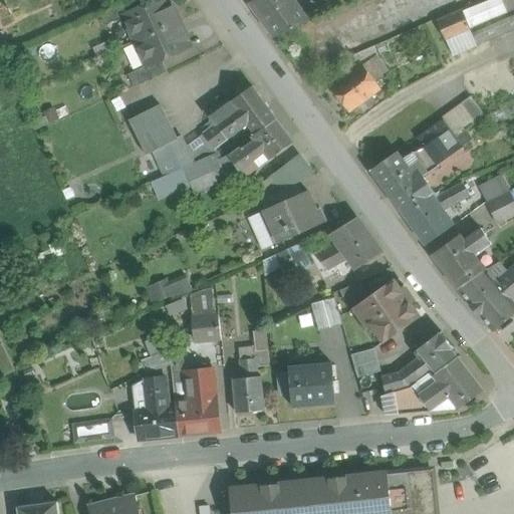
[(134,0),(129,0),(100,13),(105,25),(123,17),(123,16),(139,9),(134,0)]
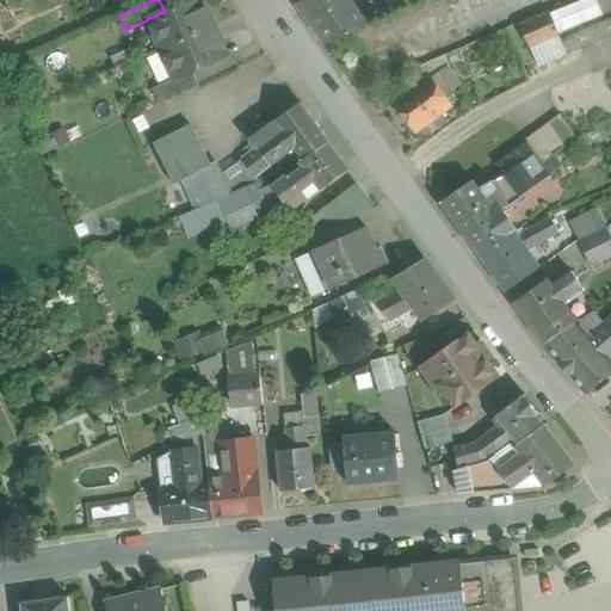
[(187,0),(165,11),(147,19),(147,20),(161,50),(213,25),(201,0),(187,0)]
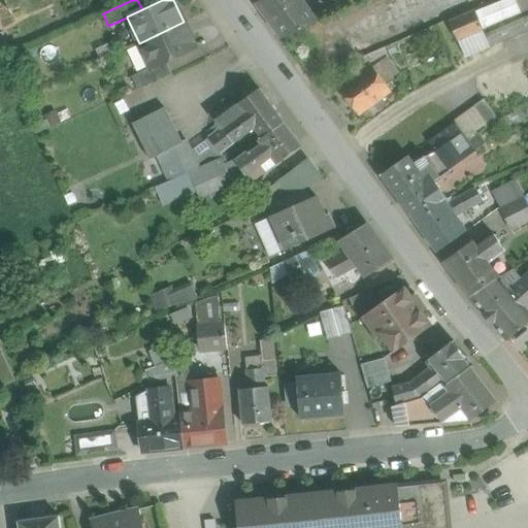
[(262,0),(257,4),(282,38),(319,22),(314,14),(345,0),(262,0)]
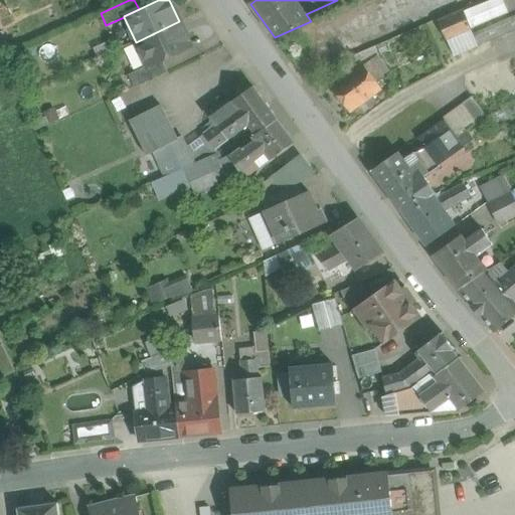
[(464,11),(439,22),(447,41),(471,30),(472,30),(464,11)]
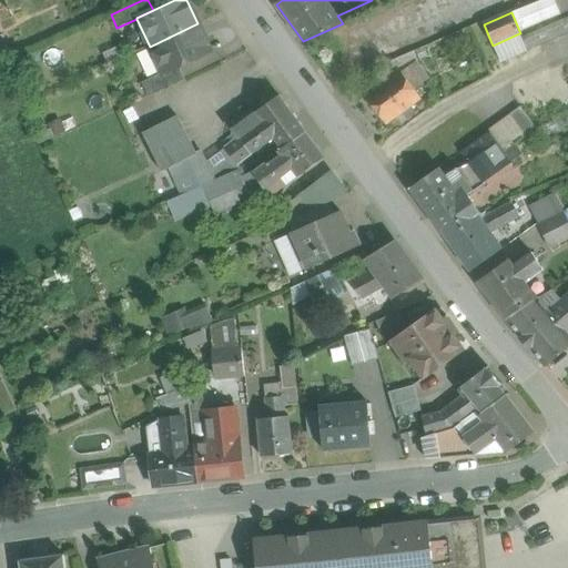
[(567,16),(520,38),(527,52),(567,33),(567,16)]
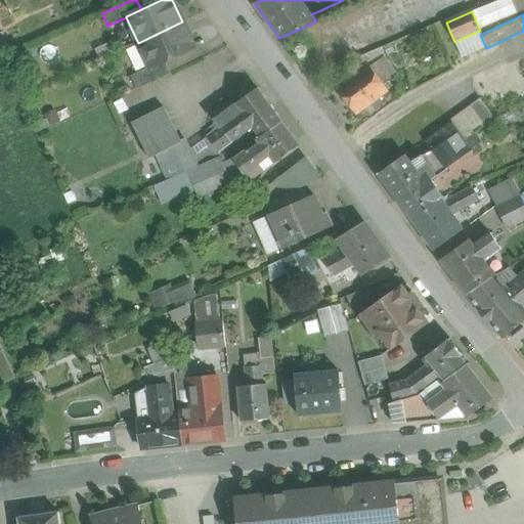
[(182,22),(138,43),(149,68),(149,69),(165,61),(194,48),(182,22)]
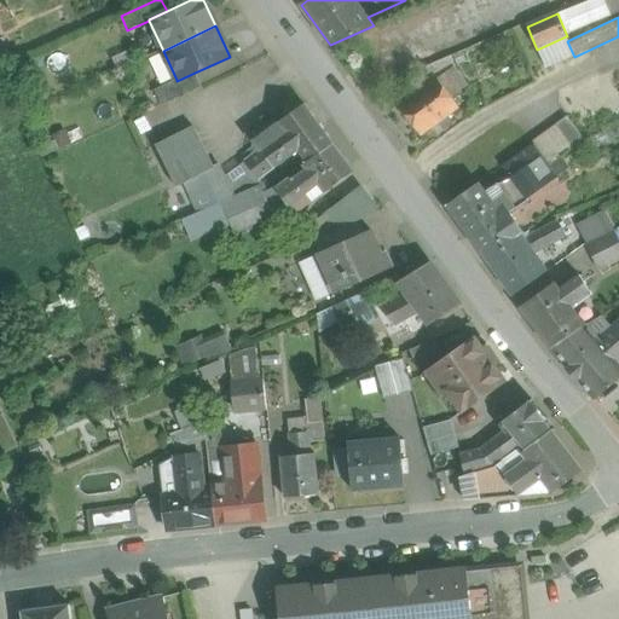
[(566,36),(537,50),(545,70),(574,57),(567,41),(566,36)]
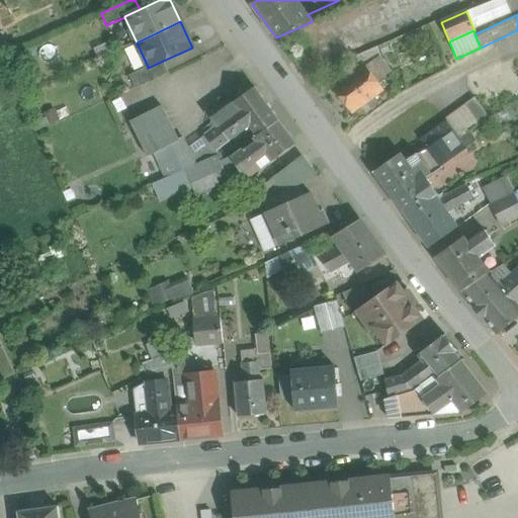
[(163,61),(148,68),(148,67),(130,75),(136,88),(169,73),(163,61)]
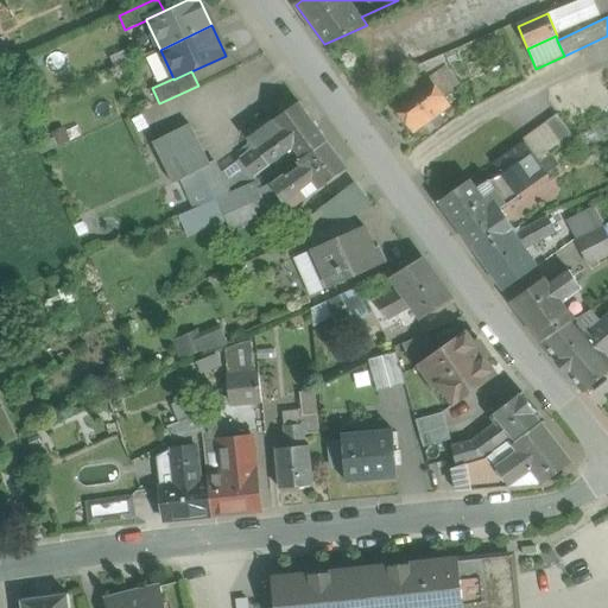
[(428,77),(391,105),(413,134),(450,108),(428,77)]
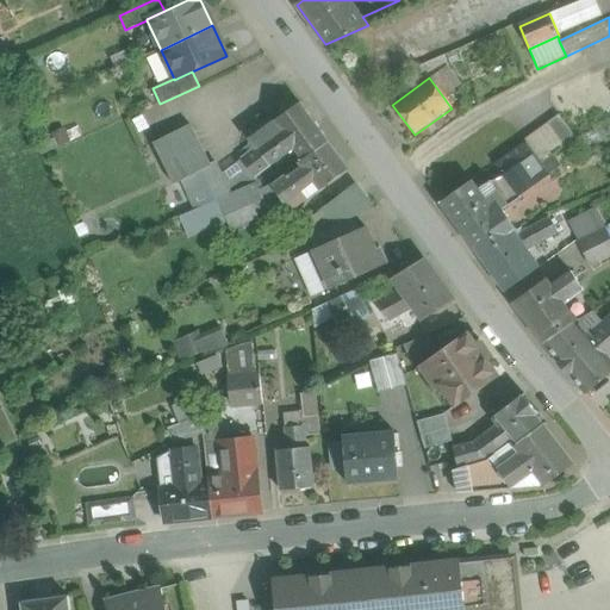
[(329,141),(300,103),(275,122),(294,148),(303,160),(304,160),(329,141)]
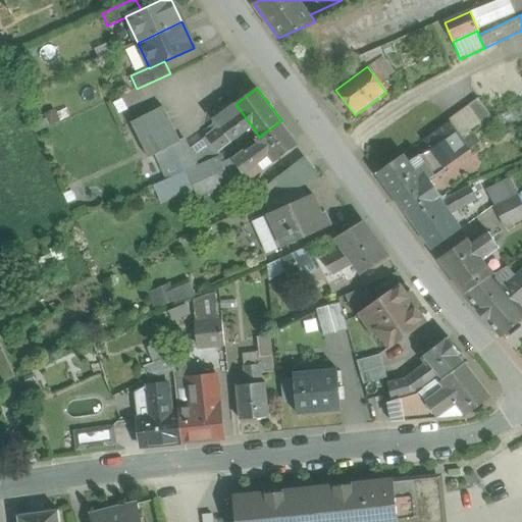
[(478,98),(449,119),(451,121),(463,139),(492,118),(478,98)]
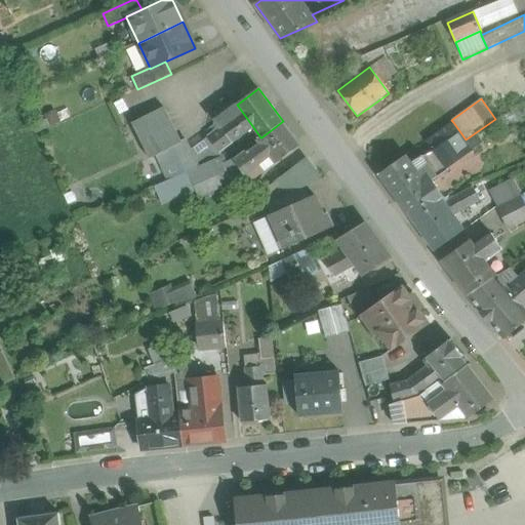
[(237,105),(215,120),(221,127),(233,143),(253,127),(237,105)]
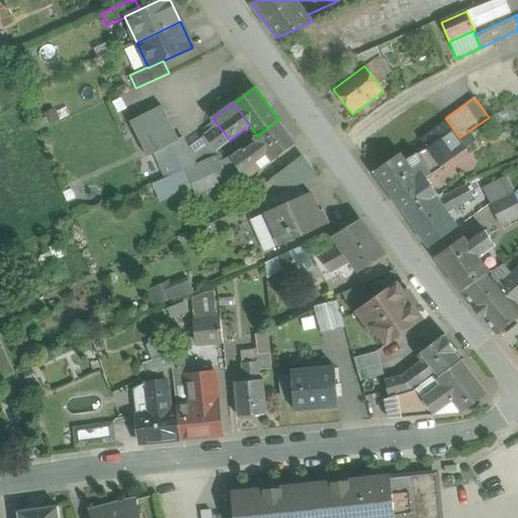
[(178,140),(162,106),(131,121),(148,157),(155,154),(166,177),(185,169),(195,164),(186,146),(183,138),(178,140)]
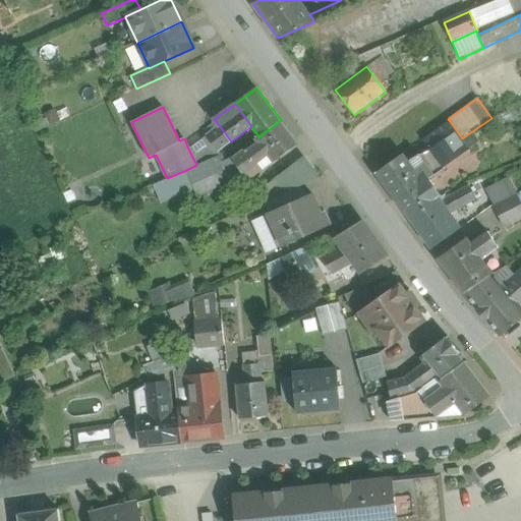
[(281,120),(259,136),(258,136),(255,138),(258,143),(273,163),(274,163),(299,145),(281,120)]
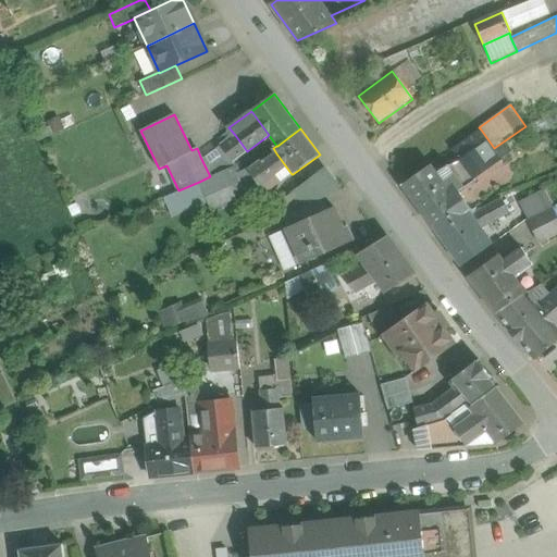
[(481,130),(452,149),(460,161),(461,160),(473,176),(474,176),(500,158),(497,153),(497,152),(494,148),(481,130)]
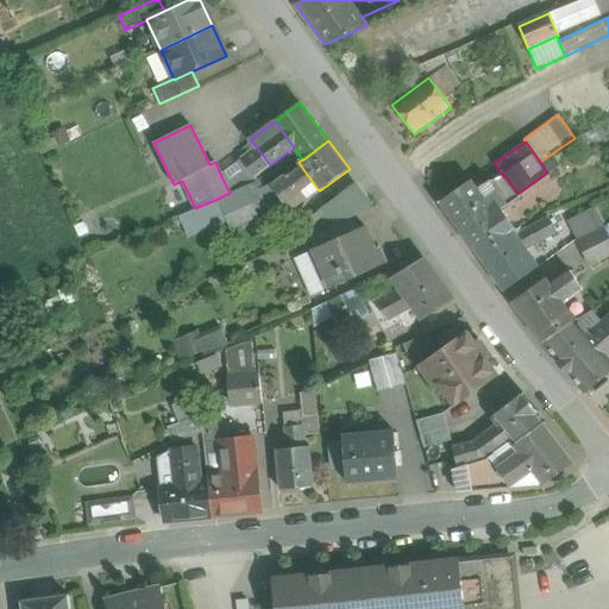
[(257,148),(242,159),(255,177),(270,165),(257,148)]
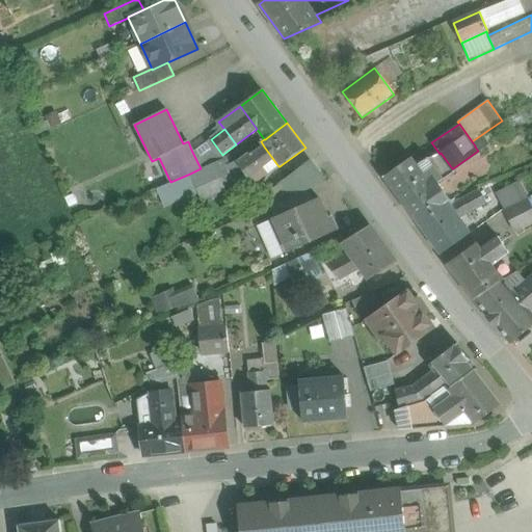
[(201,168),(225,157),(222,155),(211,139),(191,150),(201,168)]
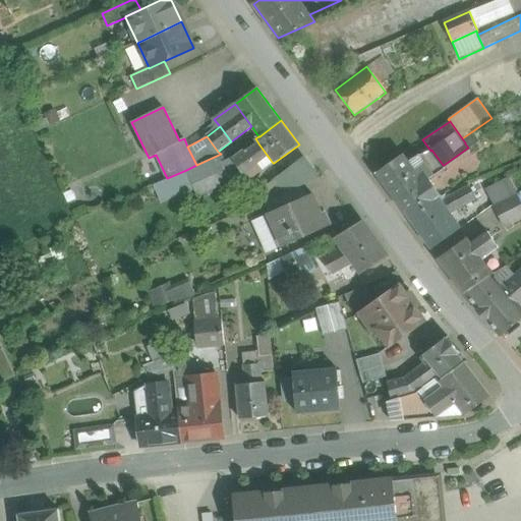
[(258,143),(246,153),(244,151),(233,159),(243,174),(258,163),(264,170),(273,163),(258,143)]
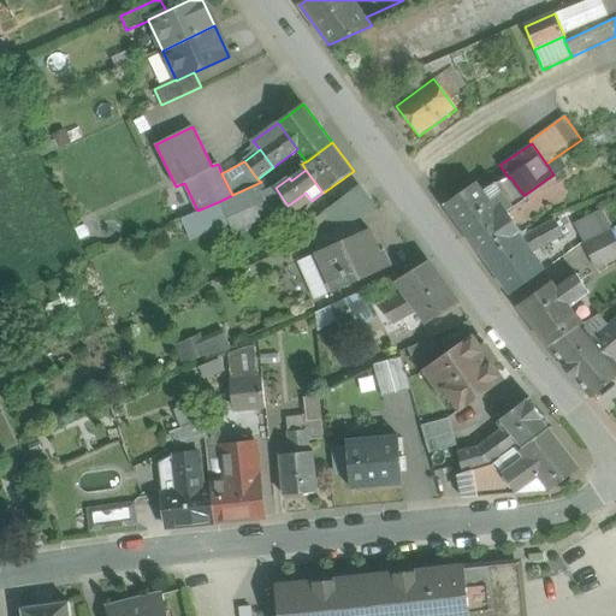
[(509,178),(481,189),(502,217),(507,213),(525,201),(527,200),(525,195),(523,195),(510,177),(509,178)]
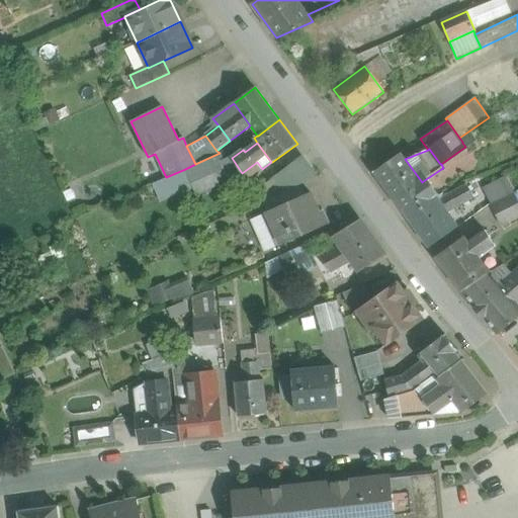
[(195,164),(185,169),(190,179),(197,195),(221,185),(214,173),(227,168),(220,153),(195,164)]
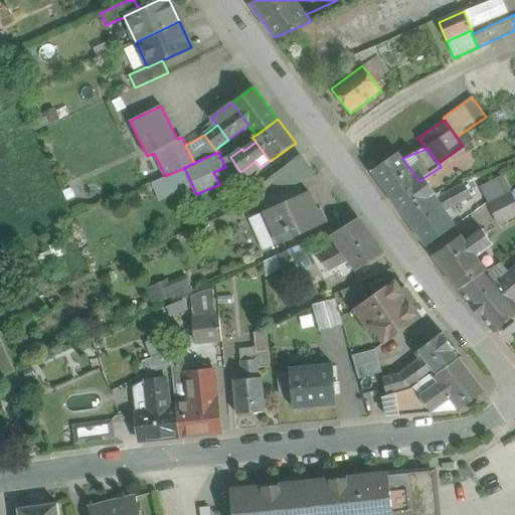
[(402,158),(398,152),(372,171),(393,200),(419,181),(402,158)]
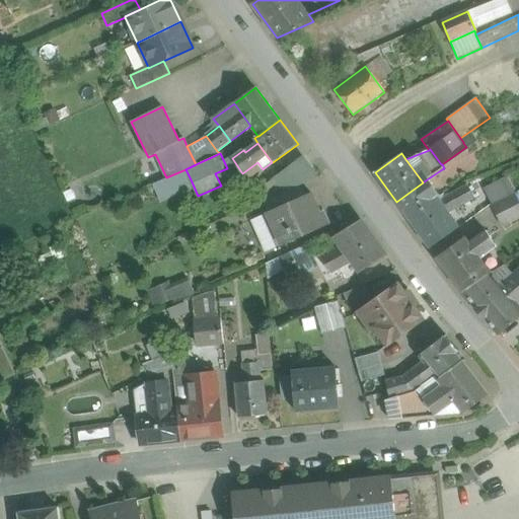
[(304,154),(280,172),(288,191),(302,184),(320,176),(304,154)]
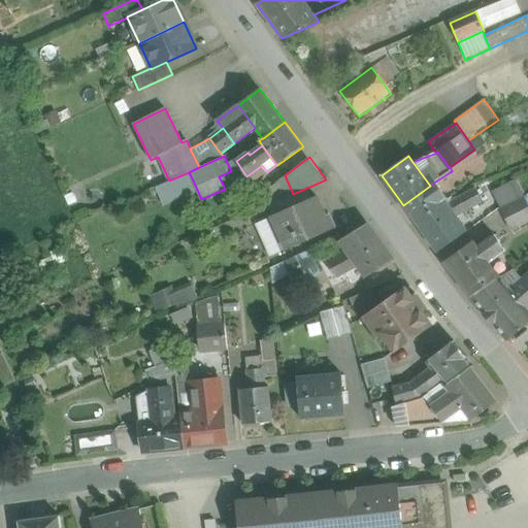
[(189,172),(169,180),(173,191),(194,183),(189,172)]
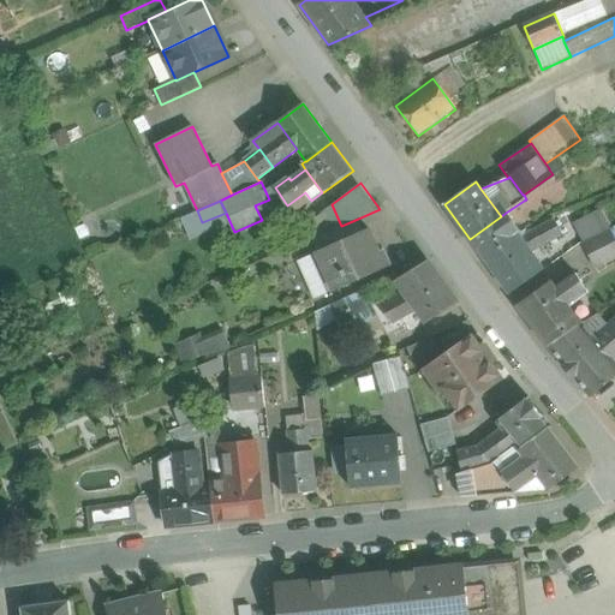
[(332,204),(318,209),(329,232),(341,226),(332,204)]
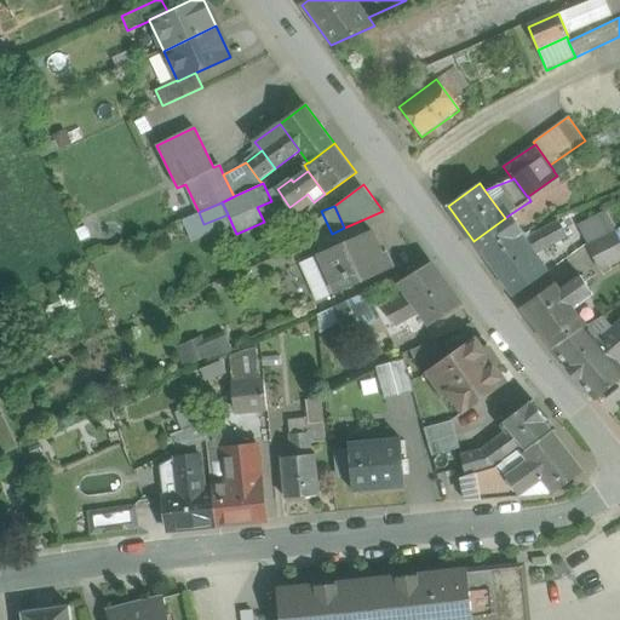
[(505,218),(474,241),(484,254),(500,244),(521,235),(523,233),(510,214),(505,218)]
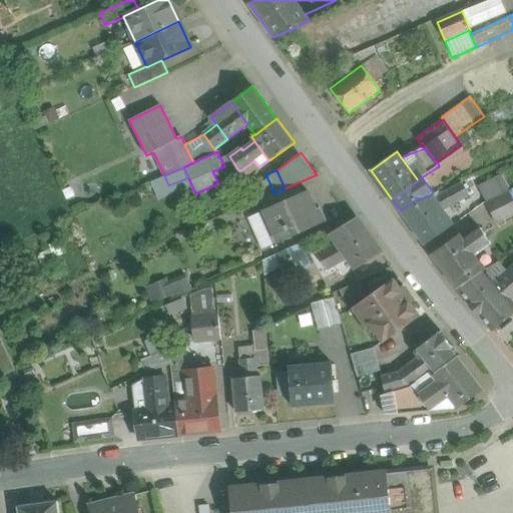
[(275,193),(262,199),(267,209),(303,193),(299,182),(285,188),(275,193)]
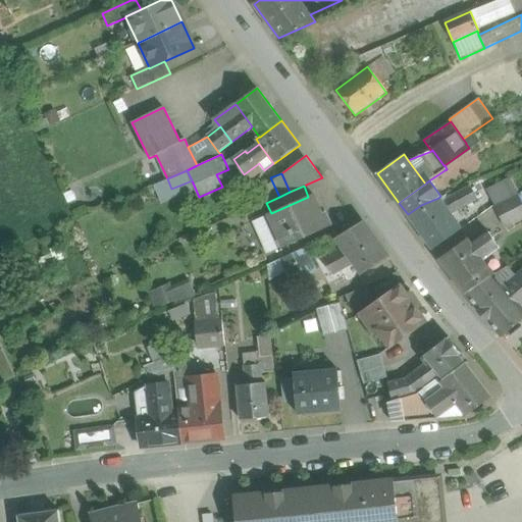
[(470,188),(442,202),(451,213),(478,200),(470,188)]
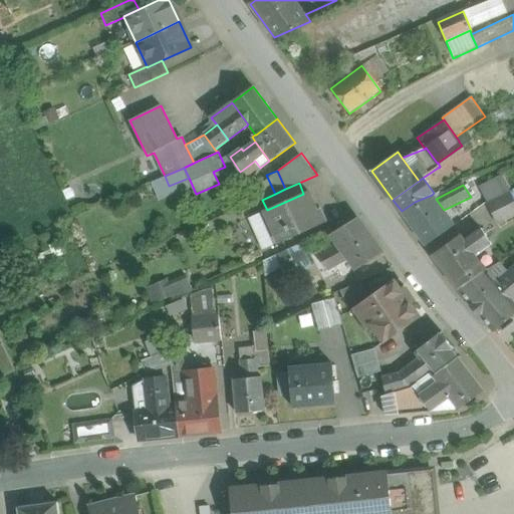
[(267,210),(265,211),(279,243),(327,222),(322,210),(318,212),(309,192),(303,194),(267,210)]
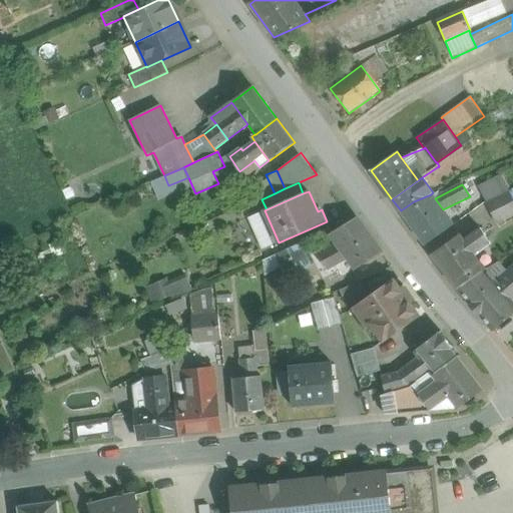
[(512,200),(508,191),(486,202),(492,213),(512,202),(512,200)]
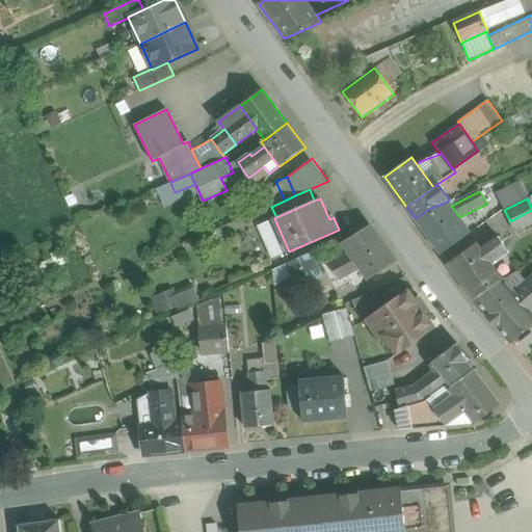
[(447,202),(429,209),(416,218),(441,255),(471,234),(459,217),(451,206),(447,202)]
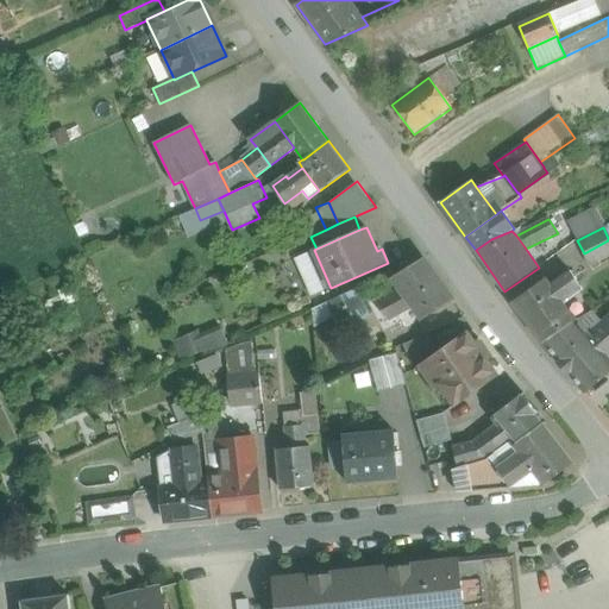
[(608,240),(584,253),(591,268),(608,257),(608,240)]
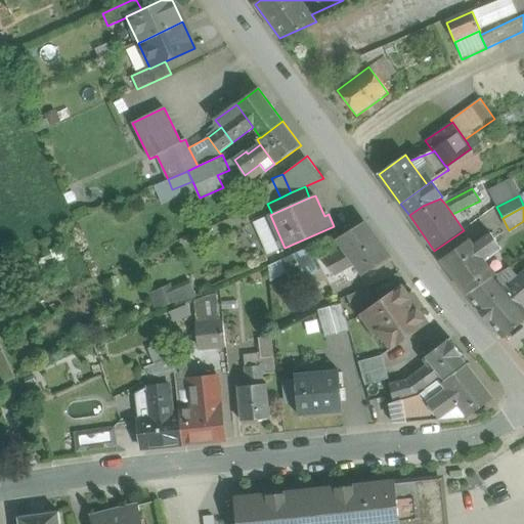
[(285,248),(270,215),(259,220),(273,253),(285,248)]
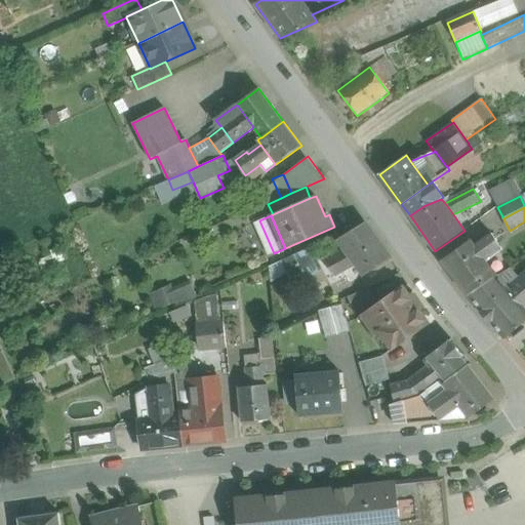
[(391,258),(365,224),(338,240),(345,248),(357,265),(365,276),(391,258)]
